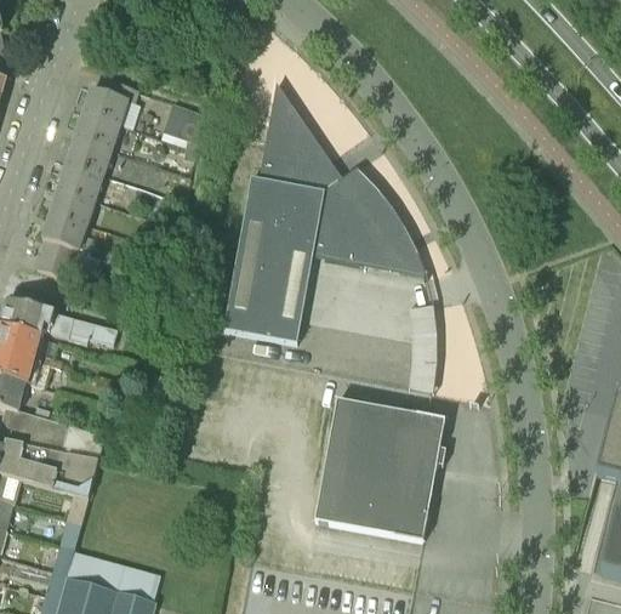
[(85,111),(121,123),(129,100),(135,101),(138,89),(110,79),(106,92),(92,87),(85,111)]
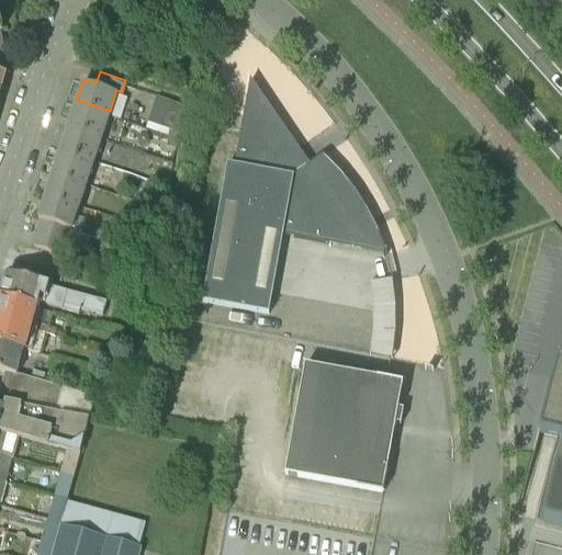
[(283,230),(384,250),(378,229),(367,207),(353,188),(339,169),(322,153),(311,160),(250,75),(235,161),(228,160),(203,297),(269,309),(283,230)]
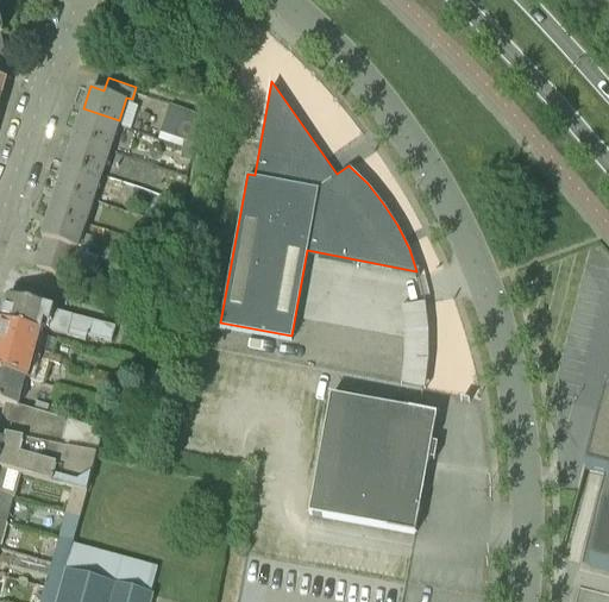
[(194,137),(200,108),(170,99),(161,129),(184,136),(194,137)]
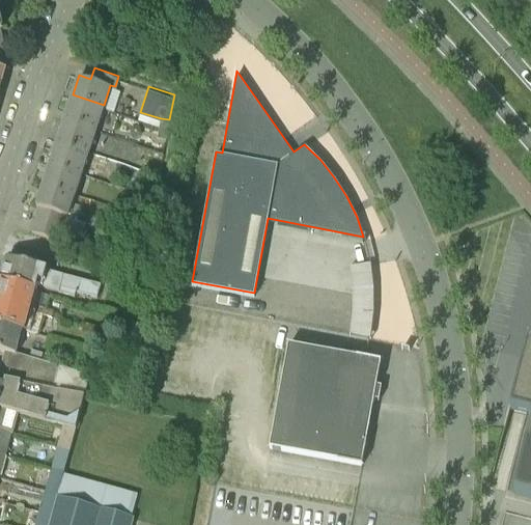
[(64,117),(96,128),(104,105),(73,94),(64,117)]
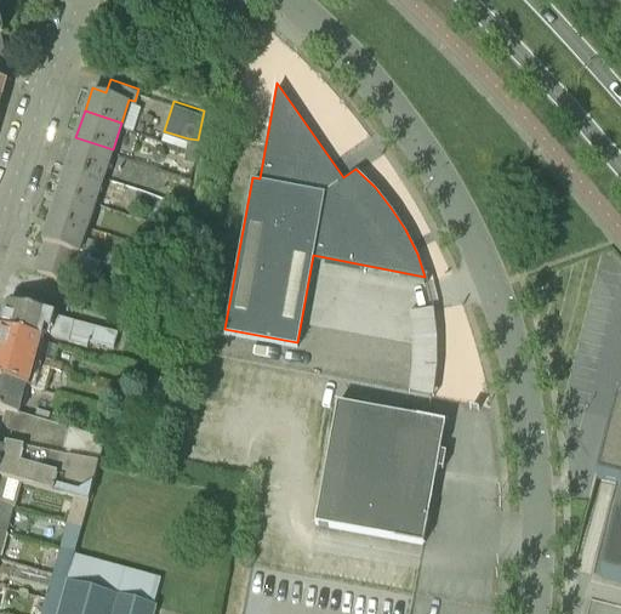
[(68,161),(104,174),(113,149),(75,137),(68,161)]
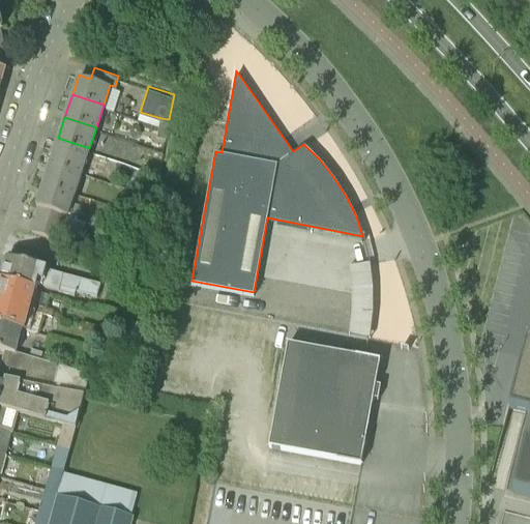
[(158,126),(168,127),(169,119),(160,118),(158,126)]
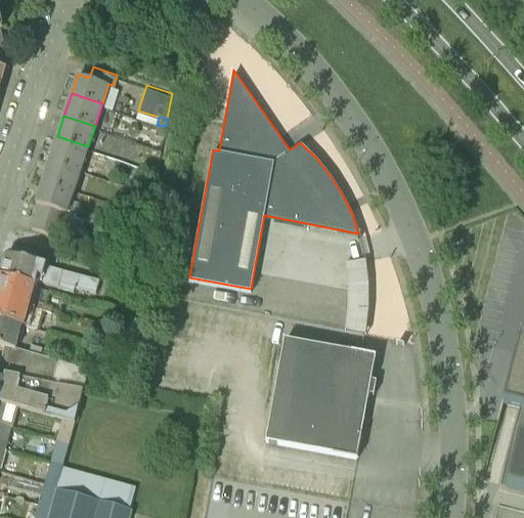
[(156,133),(164,134),(166,126),(157,125),(156,133)]
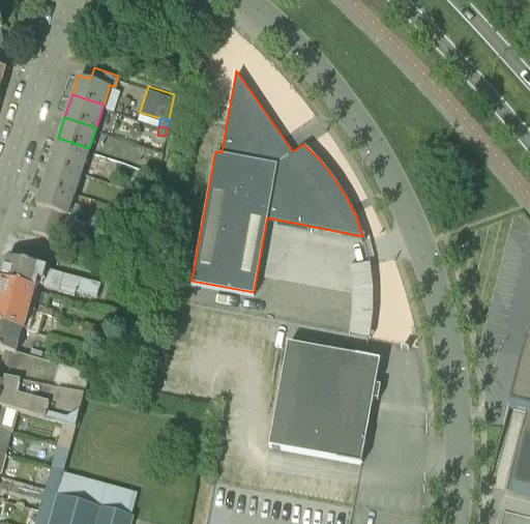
[(51,161),(82,171),(89,148),(58,138),(51,161)]
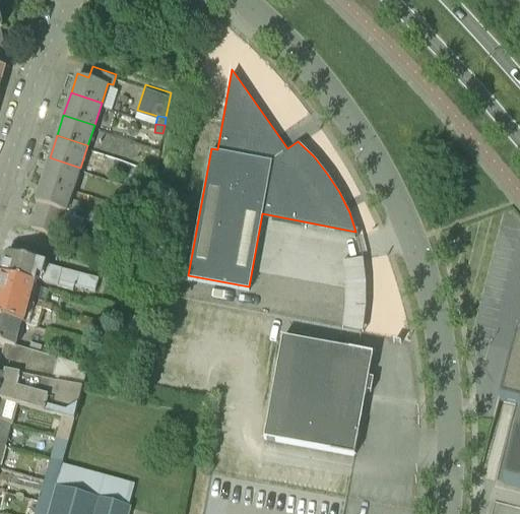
[(43,179),(85,193),(92,172),(80,168),(50,157),(43,179)]
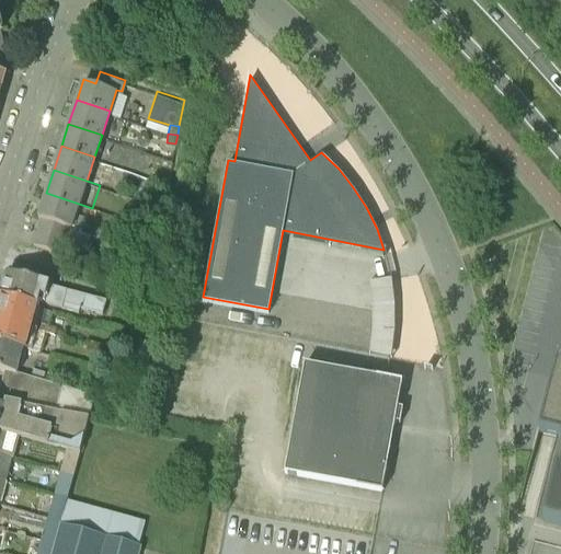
[(159,181),(169,182),(170,174),(161,172),(159,181)]
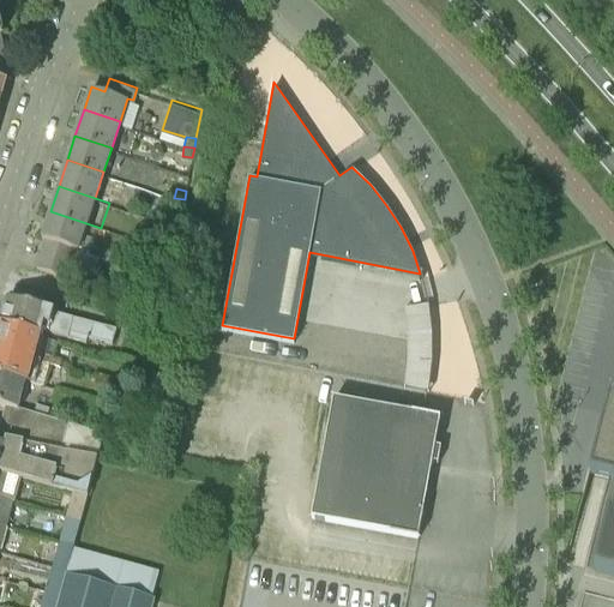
[(173,208),(182,210),(185,199),(174,198),(173,208)]
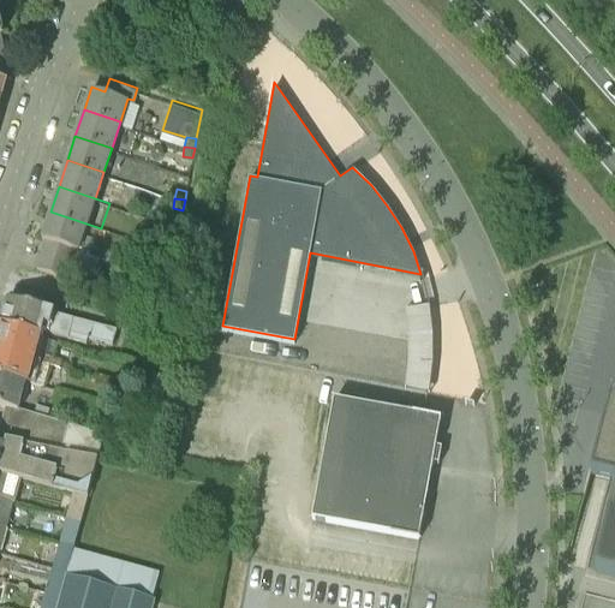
[(101,228),(51,212),(42,236),(47,237),(71,245),(93,252),(101,228)]
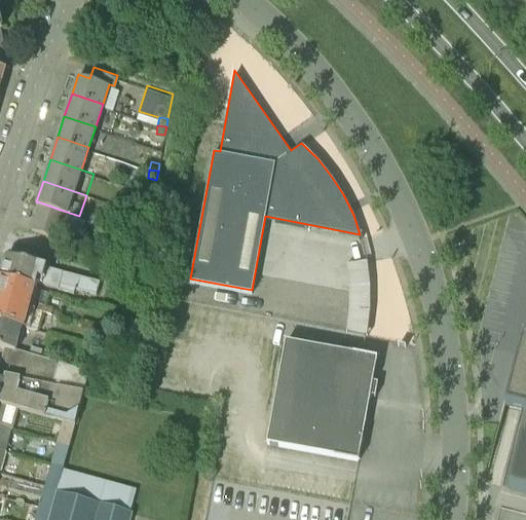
[(40,202),(36,215),(57,221),(61,210),(40,202)]
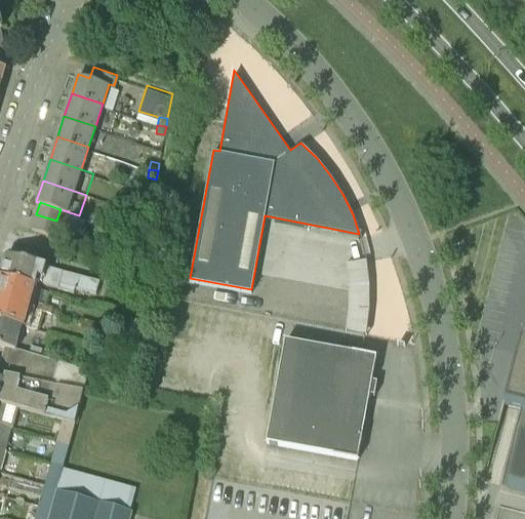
[(142,212),(150,214),(151,206),(143,205),(142,212)]
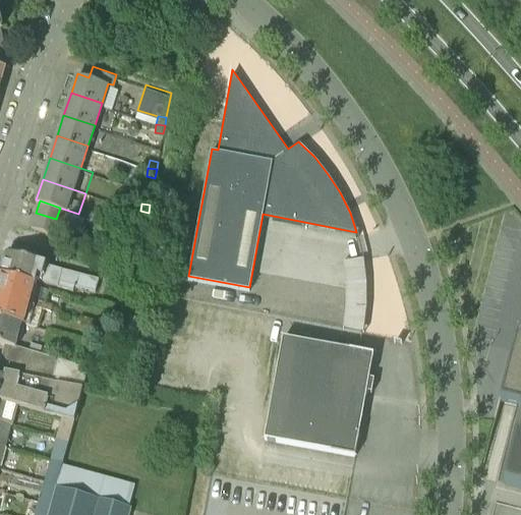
[(149,213),(140,211),(138,219),(148,221),(149,213)]
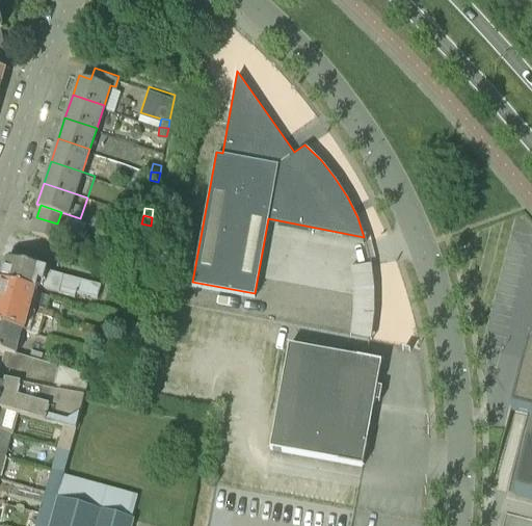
[(57,224),(36,217),(32,229),(53,236),(57,224)]
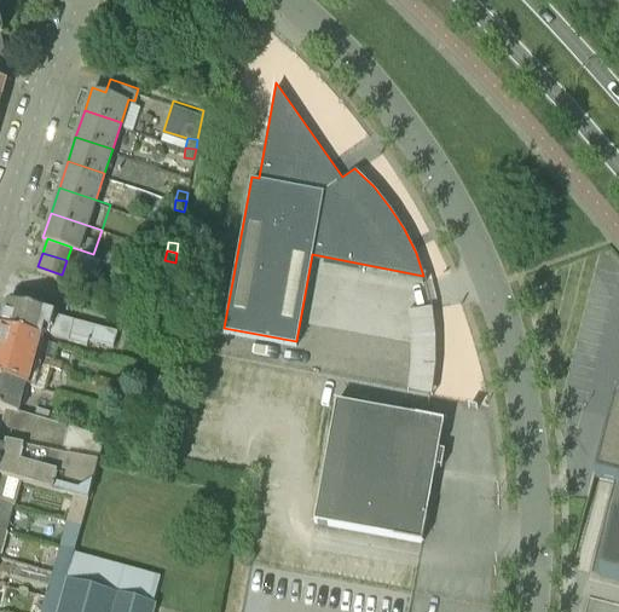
[(114,344),(117,328),(16,300),(7,305),(1,324),(42,335),(45,324),(51,325),(50,332),(69,336),(87,342),(88,336),(114,344)]
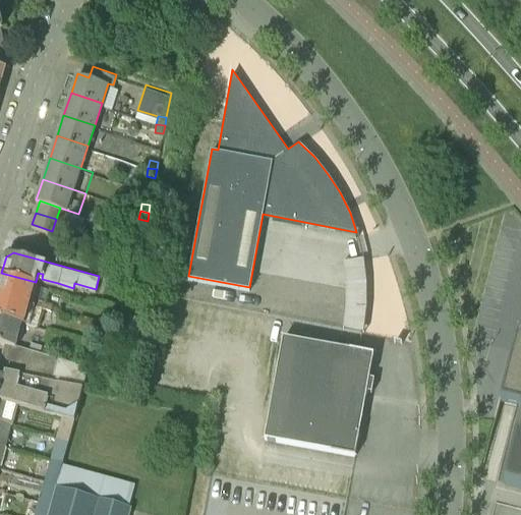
[(368,255),(347,255),(346,326),(367,326),(368,255)]
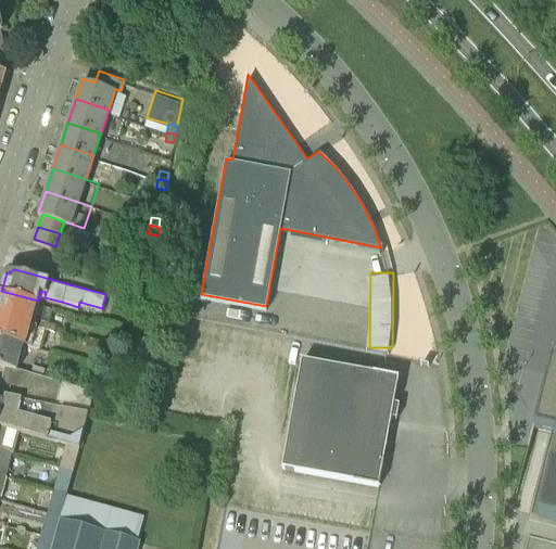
[(0,295),(0,313),(45,326),(54,329),(55,321),(48,319),(52,305),(38,301),(1,291),(0,295)]
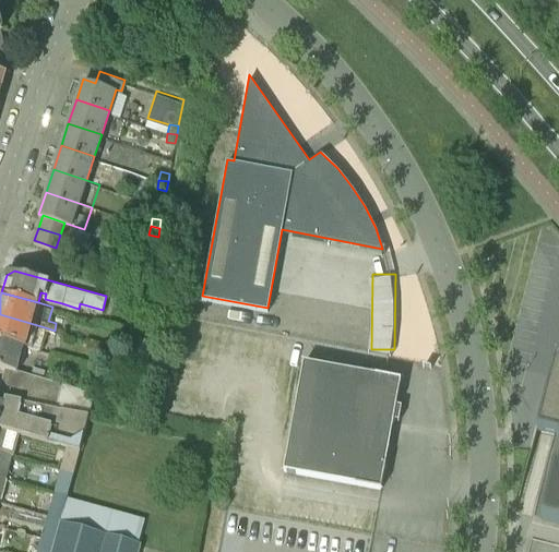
[(0,336),(23,344),(39,348),(45,327),(0,314),(0,336)]
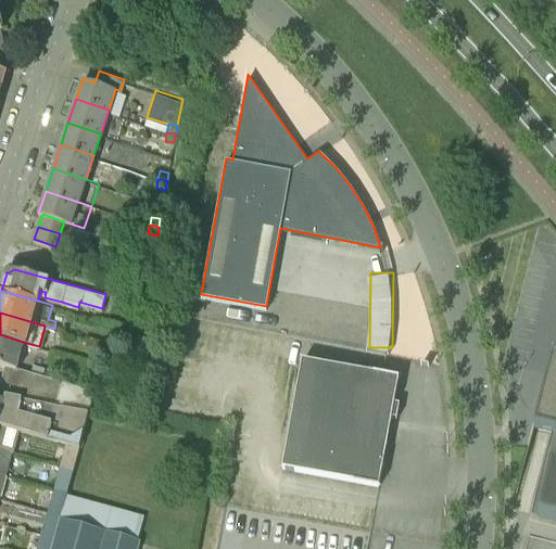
[(3,393),(55,404),(61,378),(17,367),(23,342),(0,334),(0,362),(4,364),(0,380),(0,397),(2,398),(3,393)]
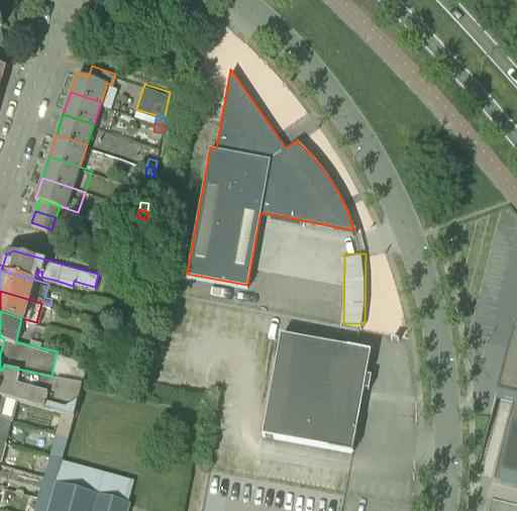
[(263,432),(352,449),(365,386),(369,387),(372,373),(367,372),(371,348),(281,332),(263,432)]
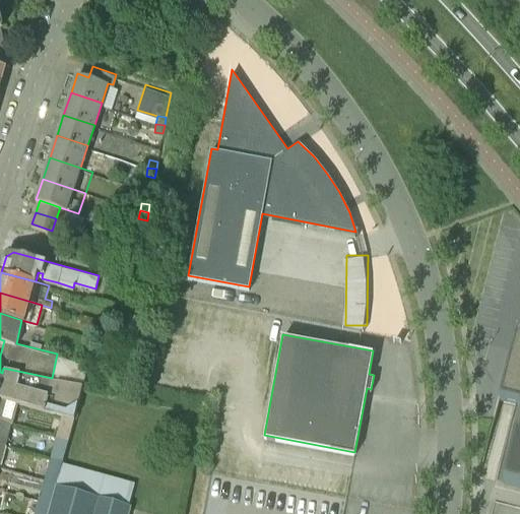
[(519,337),(503,409),(519,412),(519,446),(507,498),(519,501),(519,337)]
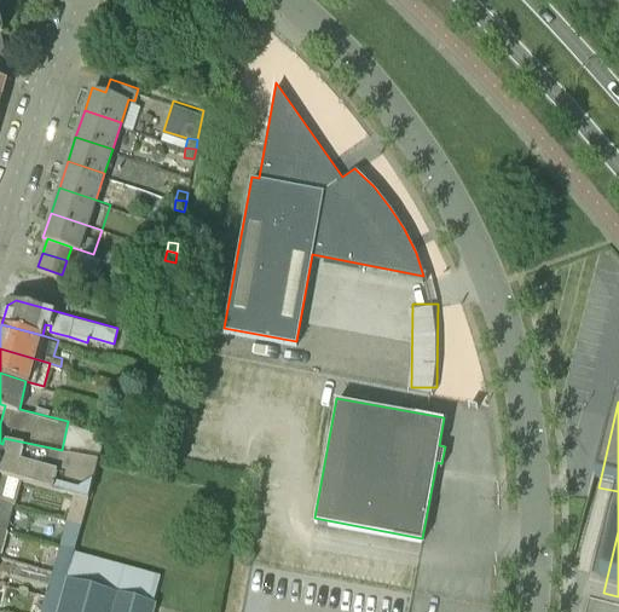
[(0,472),(53,488),(53,486),(73,491),(88,496),(98,457),(62,450),(4,438),(3,444),(0,443),(0,472)]
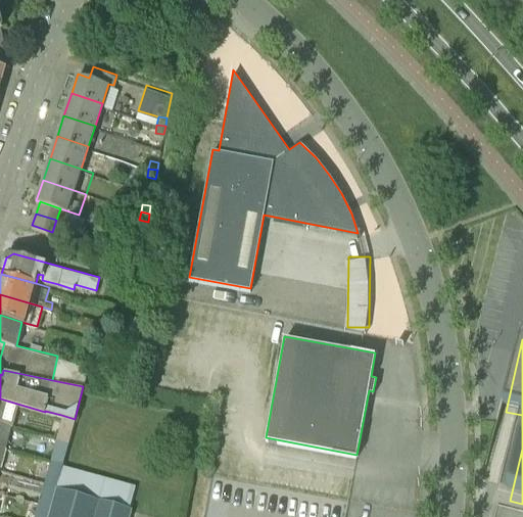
[(0,422),(11,425),(17,404),(0,398),(0,422)]
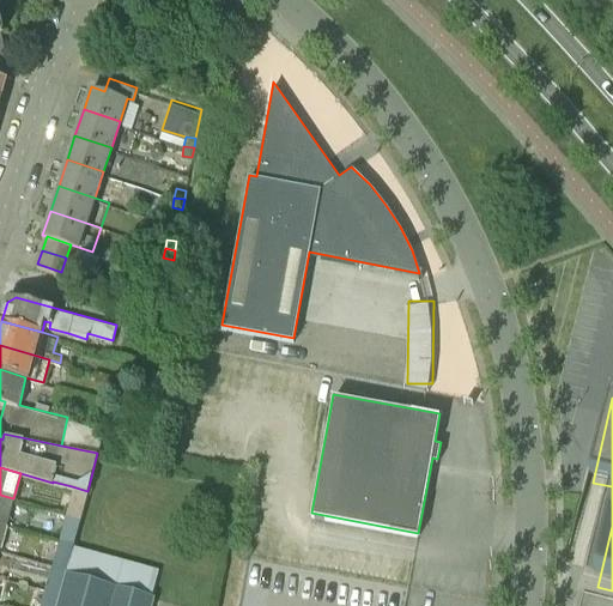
[(66,511),(80,516),(87,491),(72,486),(66,511)]
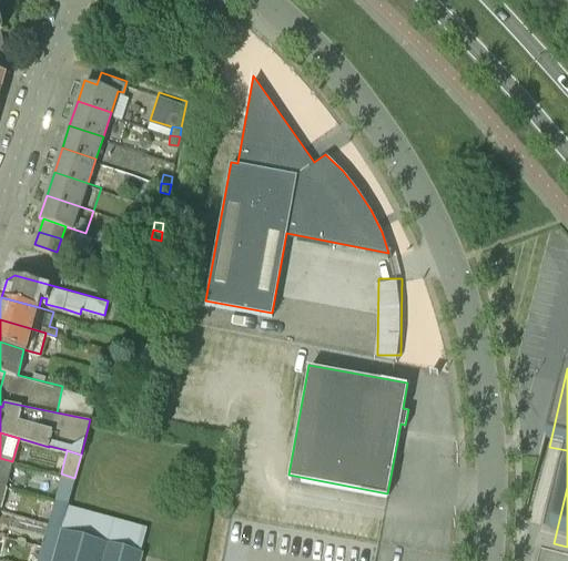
[(0,482),(7,485),(12,461),(0,458),(0,482)]
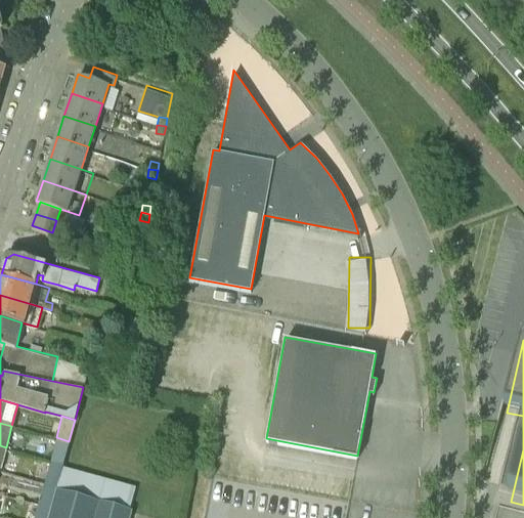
[(69,441),(56,437),(50,459),(62,463),(69,441)]
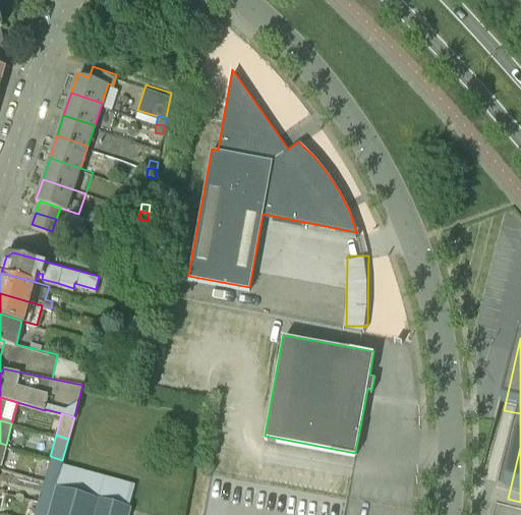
[(62,460),(50,456),(44,477),(56,480),(61,463),(62,460)]
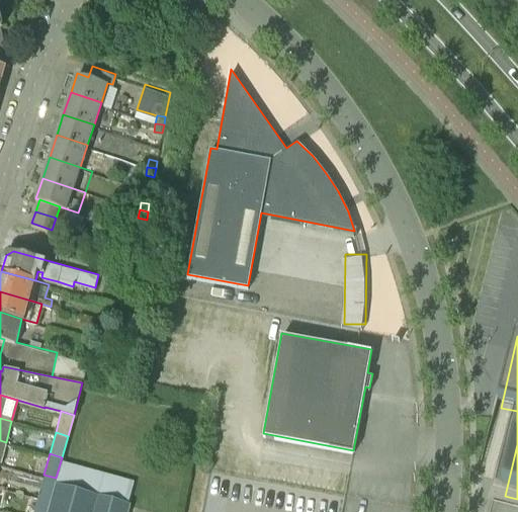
[(51,499),(47,511),(126,511),(130,502),(128,501),(134,480),(61,460),(56,478),(51,499)]
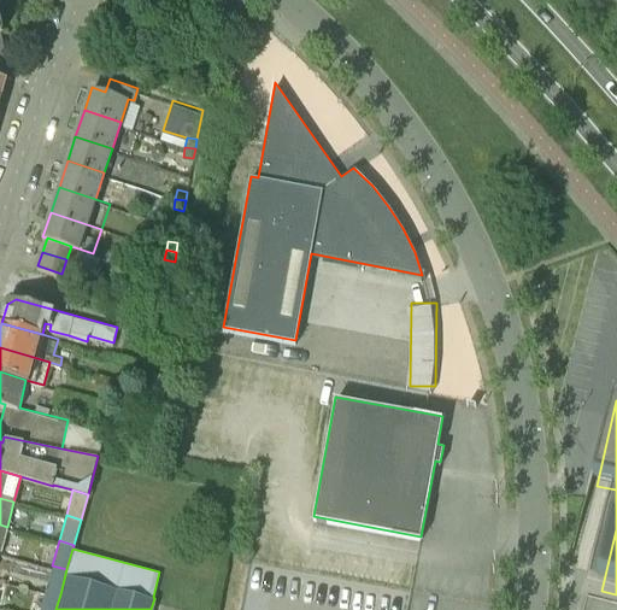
[(66,569),(52,565),(50,564),(48,567),(4,555),(1,564),(46,576),(47,575),(50,576),(46,591),(60,594),(66,569)]
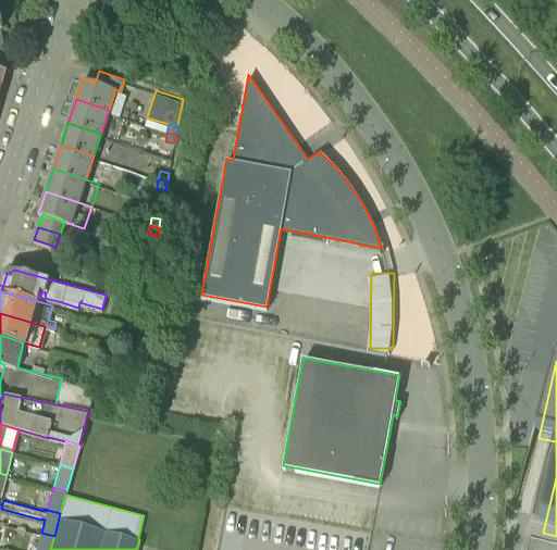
[(41,533),(36,549),(50,549),(54,536),(41,533)]
